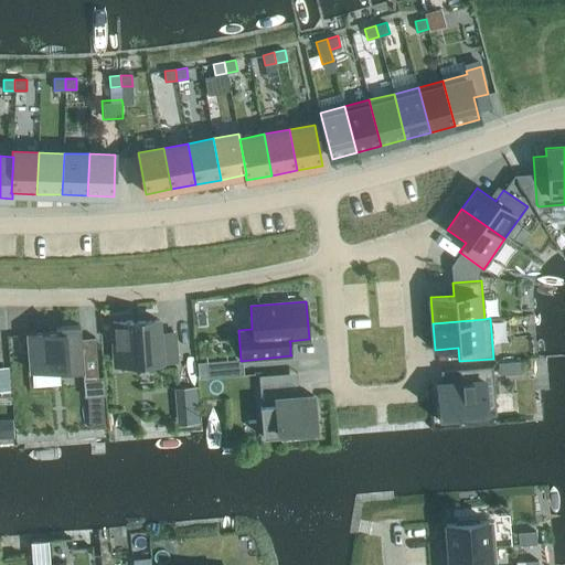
[(131,320),(113,321),(115,358),(137,355),(137,353),(159,352),(159,362),(176,361),(173,332),(159,333),(158,320),(132,321),(131,320)]
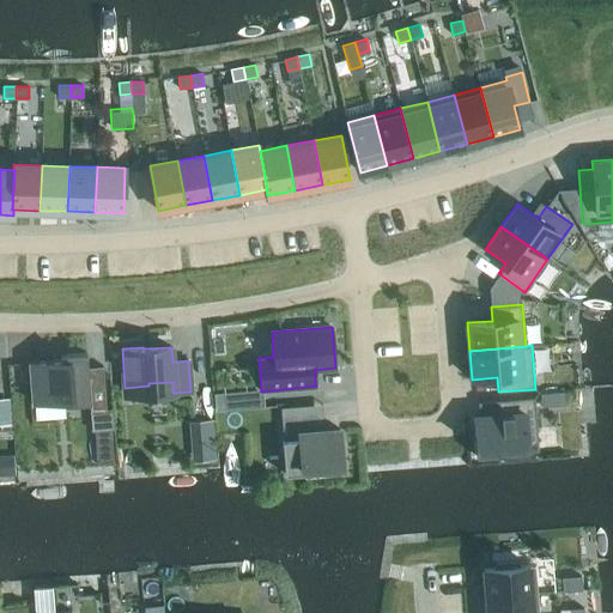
[(114,430),(113,410),(103,411),(102,395),(101,383),(99,366),(87,366),(86,353),(60,354),(61,359),(30,362),(32,402),(64,400),(65,405),(91,402),(93,432),(97,431),(110,430),(114,430)]
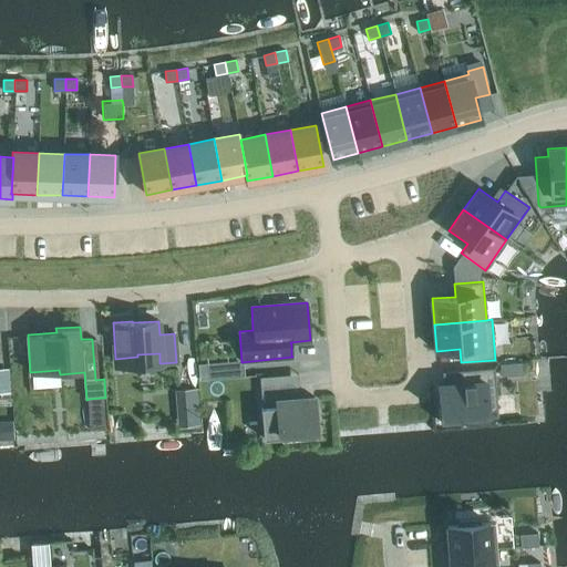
[(245,377),(244,361),(241,362),(207,364),(209,380),(245,377)]
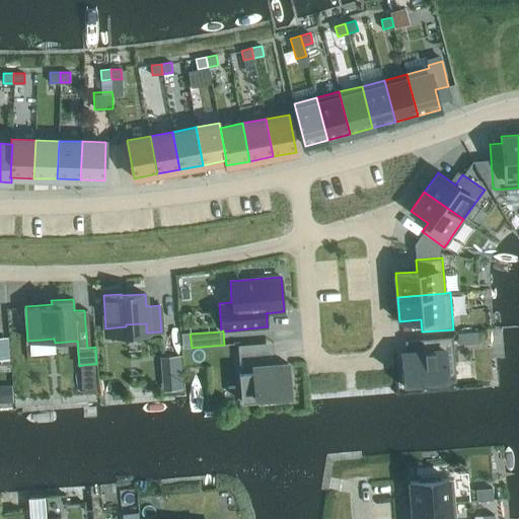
[(477,330),(457,332),(458,344),(478,343),(477,330)]
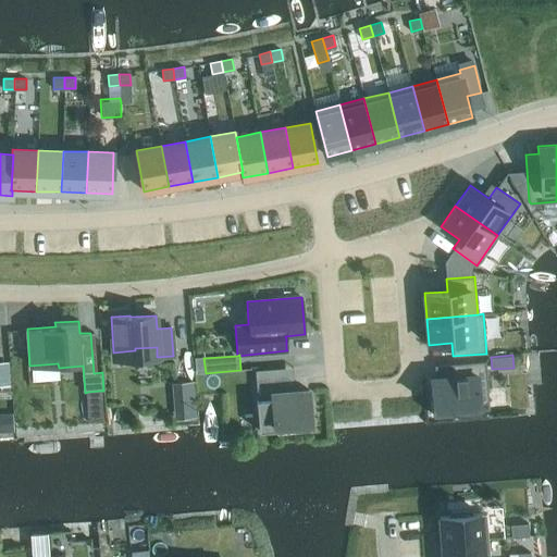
[(489,403),(485,360),(454,363),(430,364),(429,364),(433,415),(452,413),(490,410),(489,403)]
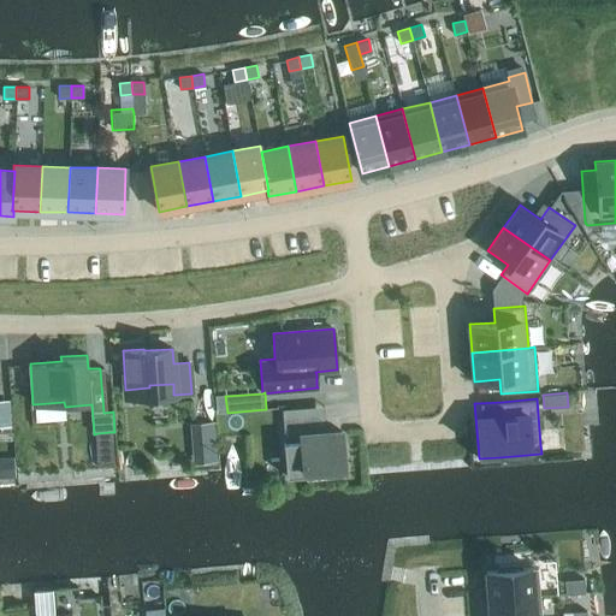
[(344,466),(342,431),(301,434),(300,420),(284,421),(285,442),(284,442),(286,477),(309,474),(308,469),(344,466)]
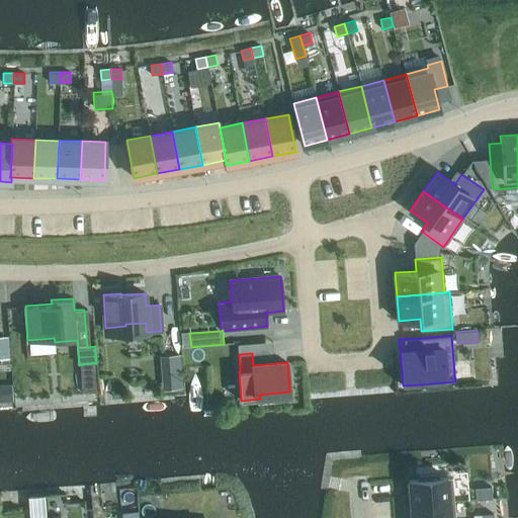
[(82,364),(79,365),(79,373),(94,372),(93,363),(82,364)]
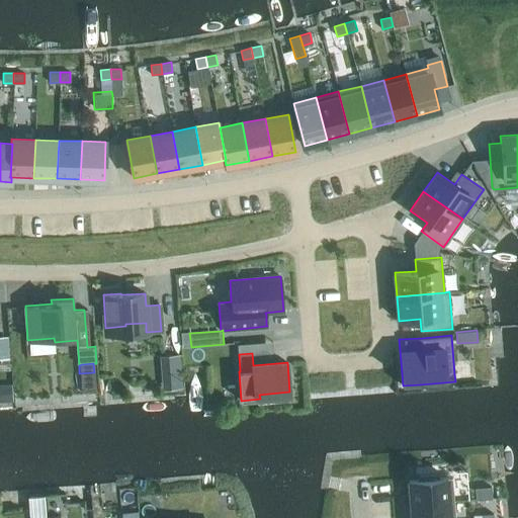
[(417,480),(409,481),(411,505),(454,502),(452,478),(439,479),(438,473),(417,475),(417,480)]
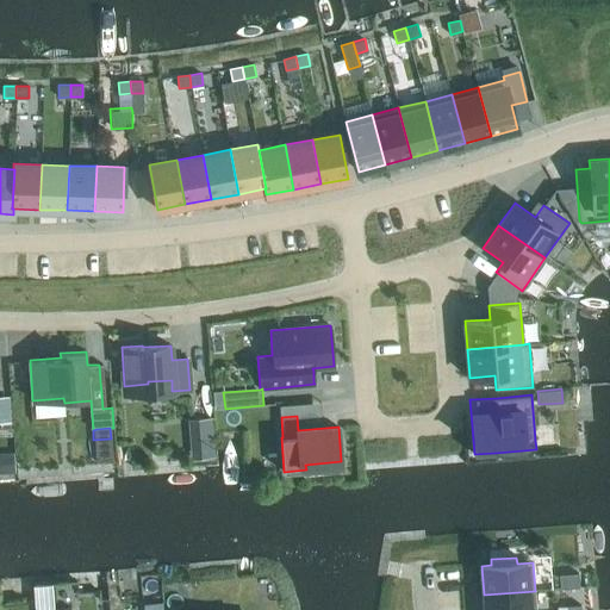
[(560,589),(579,587),(578,573),(559,574),(560,589)]
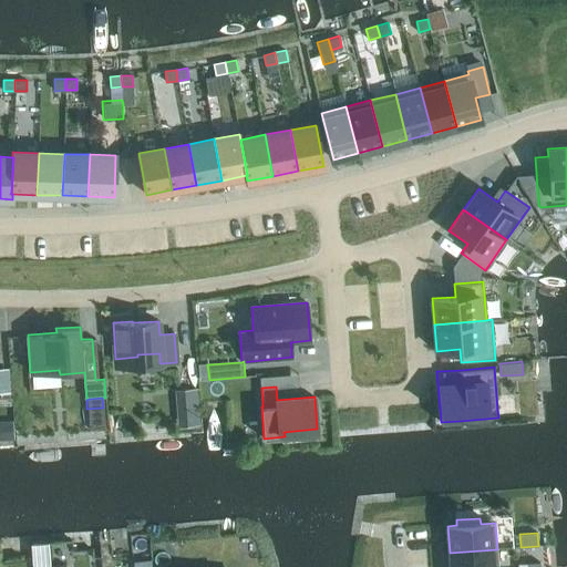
[(498,566),(497,549),(450,553),(450,566),(498,566)]
